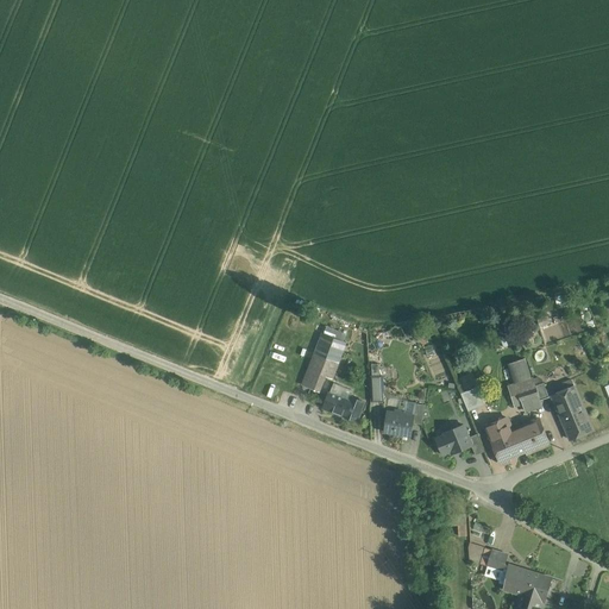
[(271,305),(267,319),(272,320),(277,306),(271,305)]
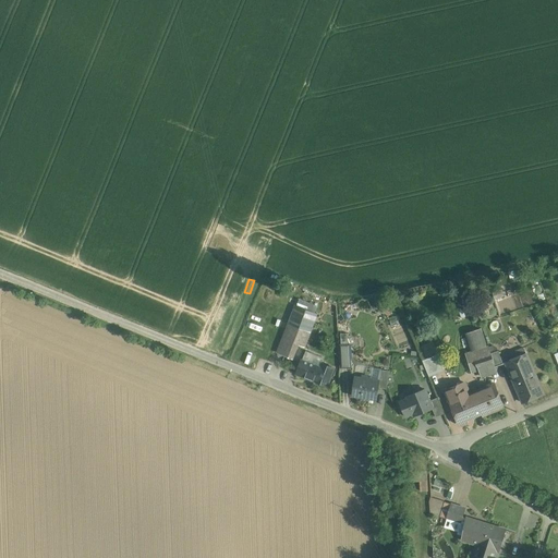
[(317,307),(299,300),(296,305),(315,313),(317,307)]
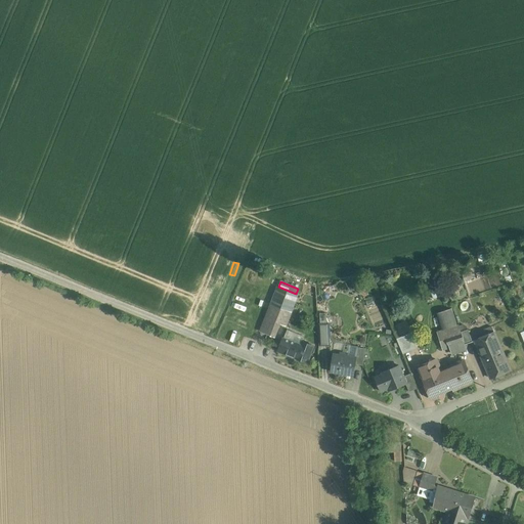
[(278,287),(261,331),(274,336),(285,310),(291,313),(298,295),(296,294),(278,287)]
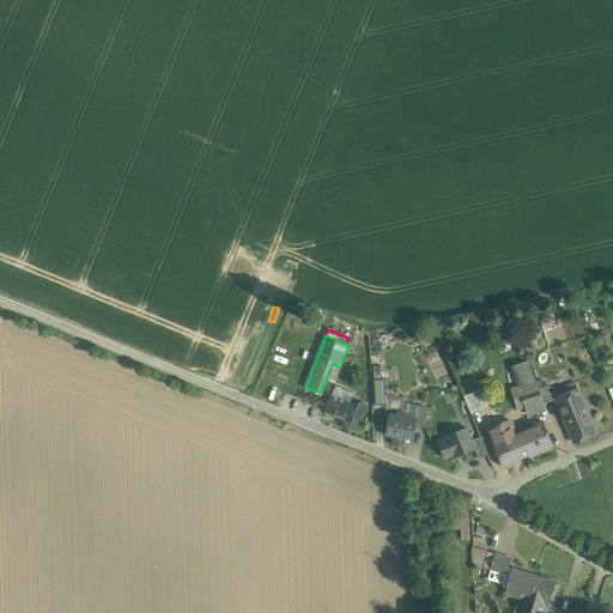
[(469,390),(480,386),(477,374),(465,378),(469,390)]
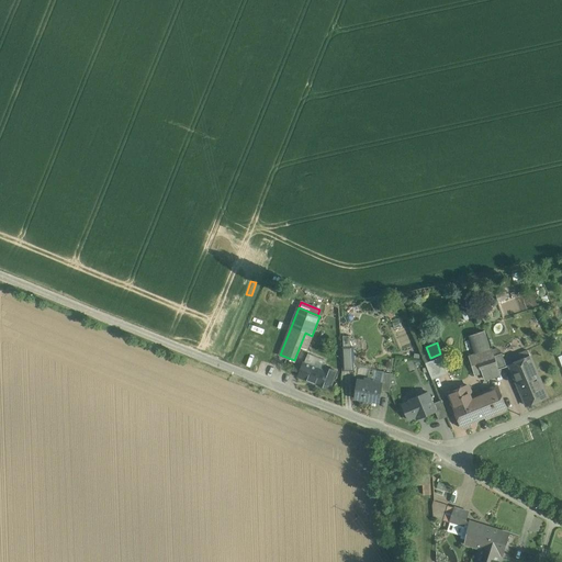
[(547,397),(527,350),(517,356),(519,361),(509,366),(527,405),(547,397)]
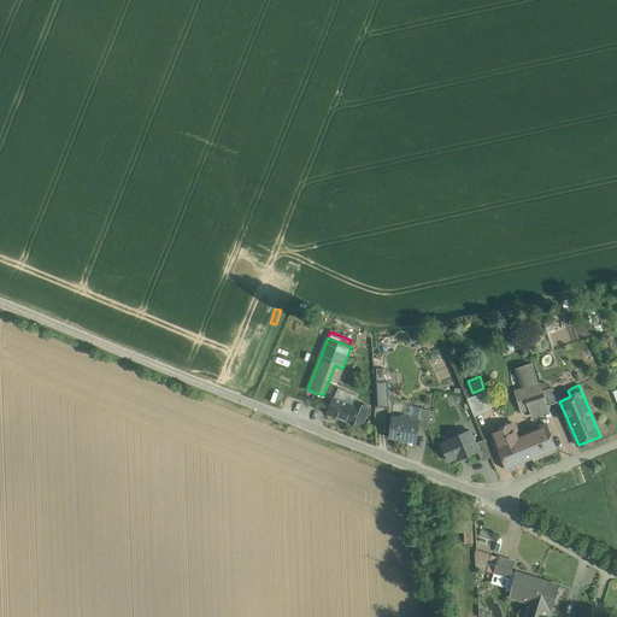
[(551,388),(542,391),(547,403),(546,403),(547,406),(556,403),(551,388)]
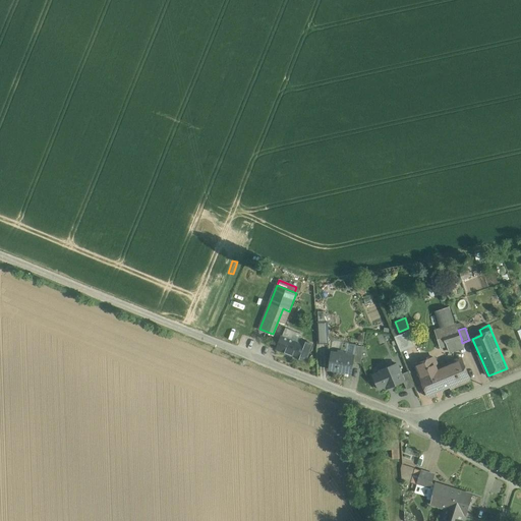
[(458,330),(443,335),(446,345),(461,340),(462,340),(458,330)]
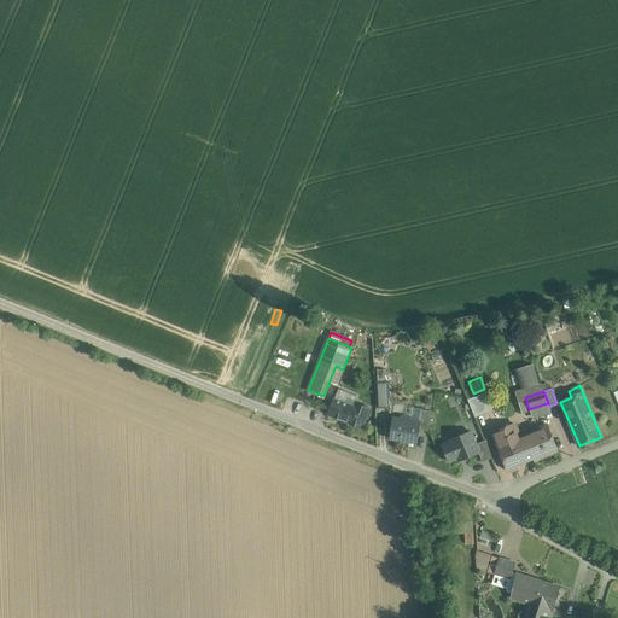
[(484,392),(467,400),(476,418),(493,412),(484,392)]
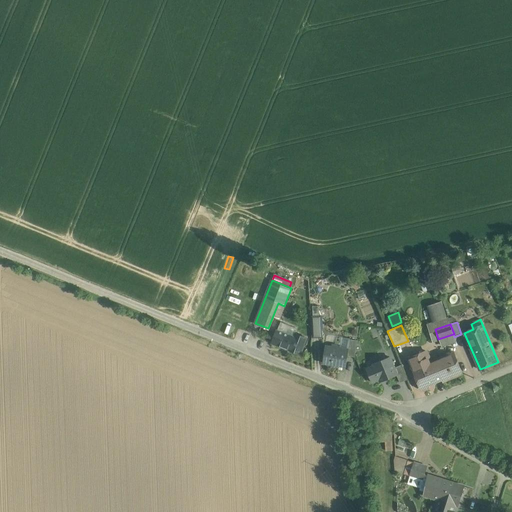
[(294,336),(277,329),(272,343),(300,354),(306,338),(295,333),(294,336)]
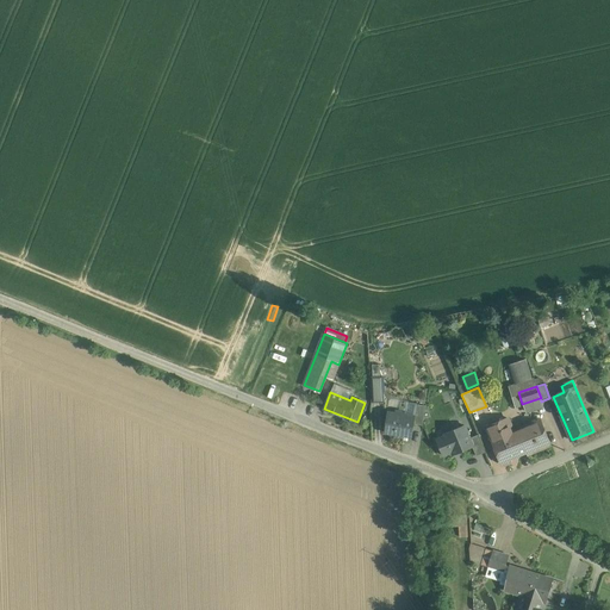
[(518,392),(511,394),(515,406),(522,404),(518,392)]
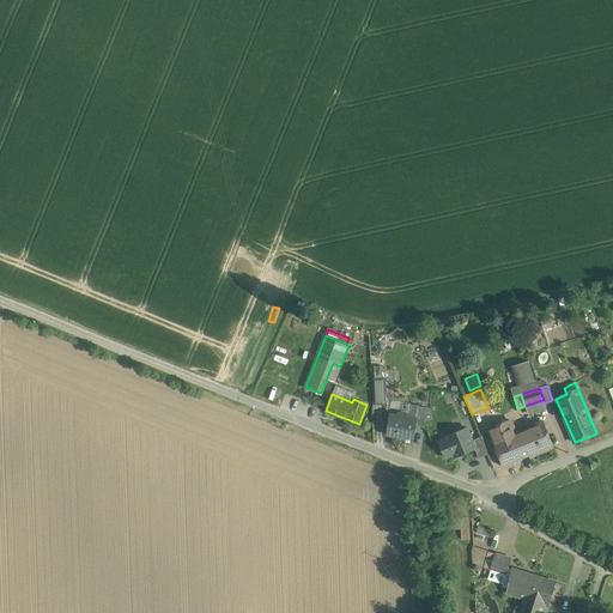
[(429,407),(418,406),(416,419),(417,419),(416,426),(425,428),(429,407)]
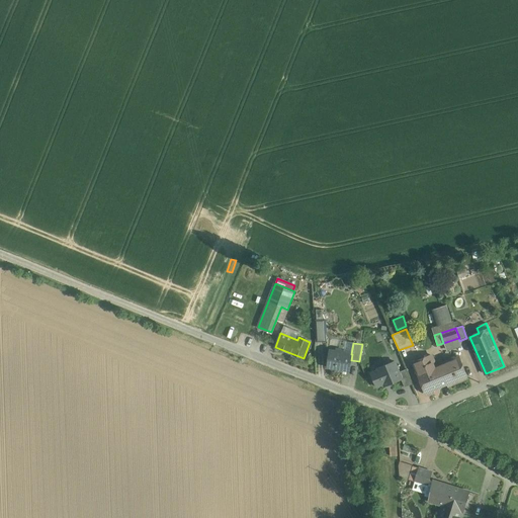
[(337,349),(337,351),(330,350),(328,367),(336,368),(336,370),(342,371),(342,369),(349,370),(351,360),(352,354),(351,354),(343,352),(344,351),(337,349)]
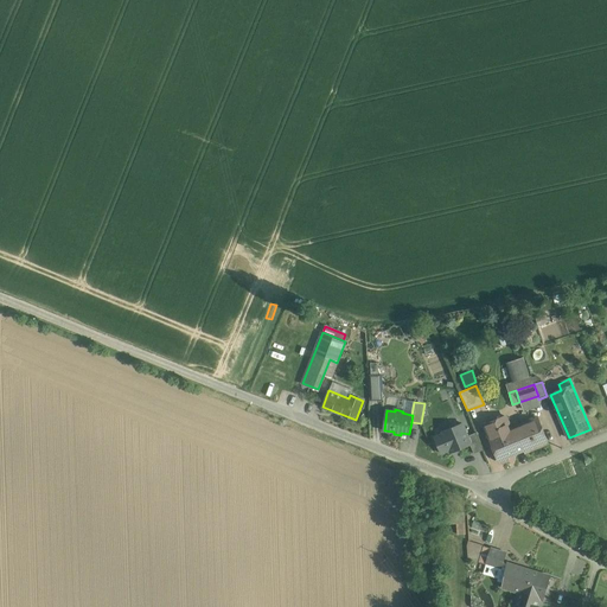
[(505,416),(484,426),(498,460),(499,460),(502,461),(506,460),(508,457),(524,449),(525,449),(516,427),(511,429),(505,416)]
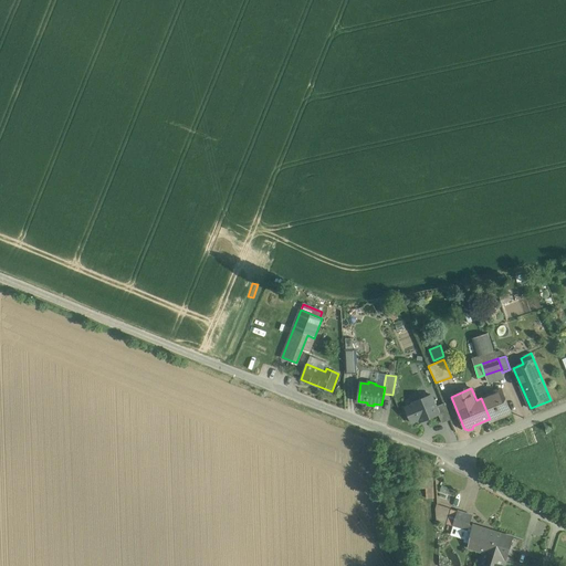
[(501,389),(481,398),(490,419),(489,419),(490,421),(511,412),(501,389)]
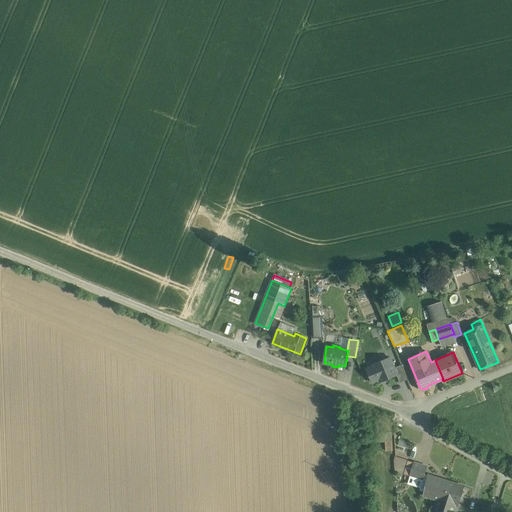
[(390,357),(373,364),(374,366),(366,369),(372,382),(383,377),(385,380),(397,375),(394,368),(390,357)]
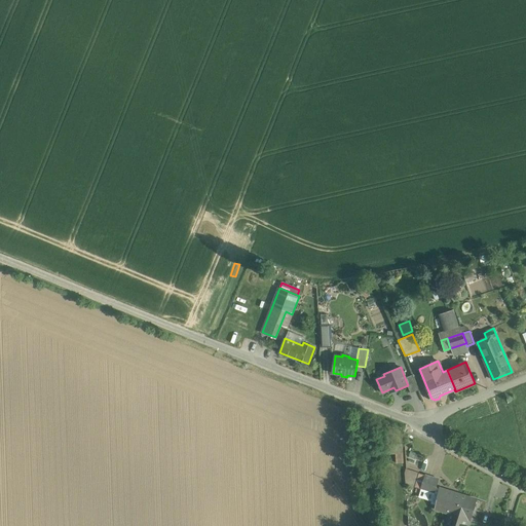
[(418,390),(412,375),(405,378),(408,385),(411,393),(418,390)]
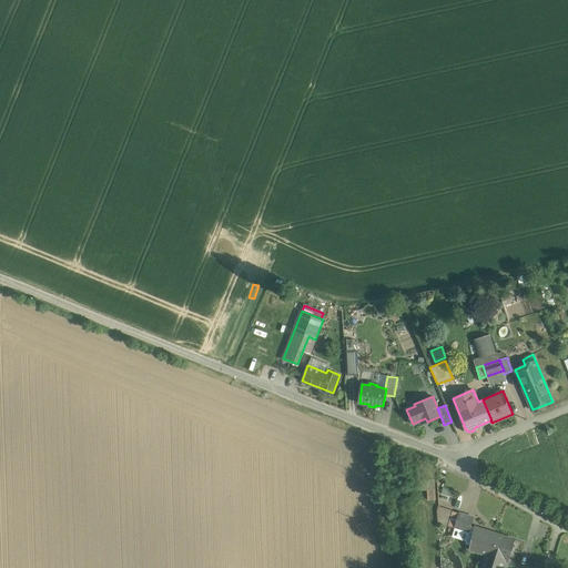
[(414,480),(414,490),(427,489),(428,499),(436,499),(434,479),(414,480)]
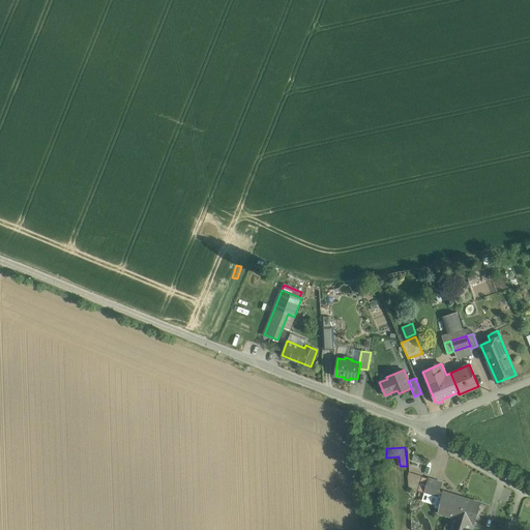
[(429,479),(422,477),(418,490),(424,492),(429,479)]
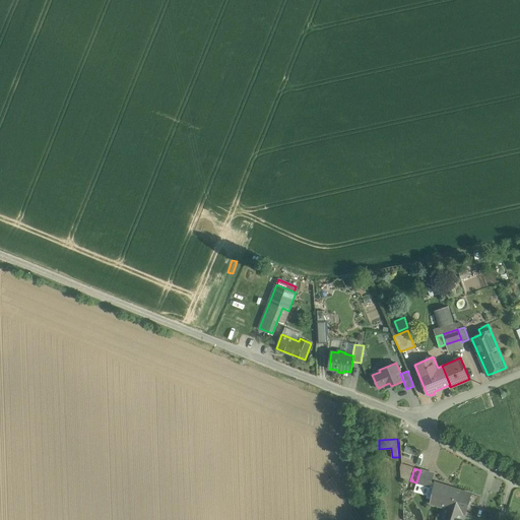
[(434,473),(420,469),(420,470),(416,482),(430,486),(434,473)]
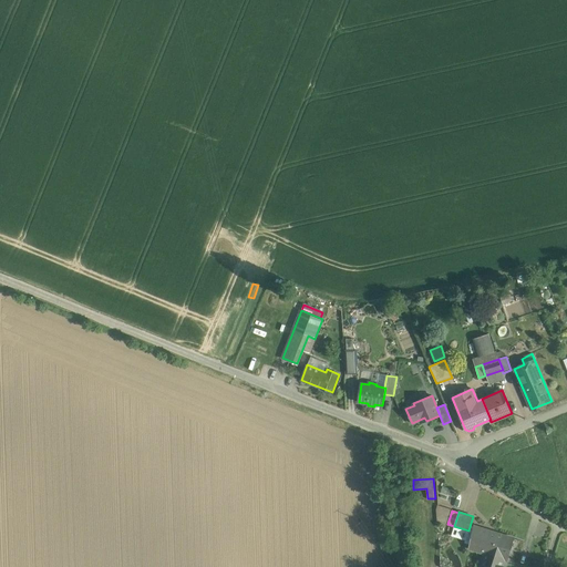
[(496,533),(474,525),(468,548),(485,553),(490,554),(496,533)]
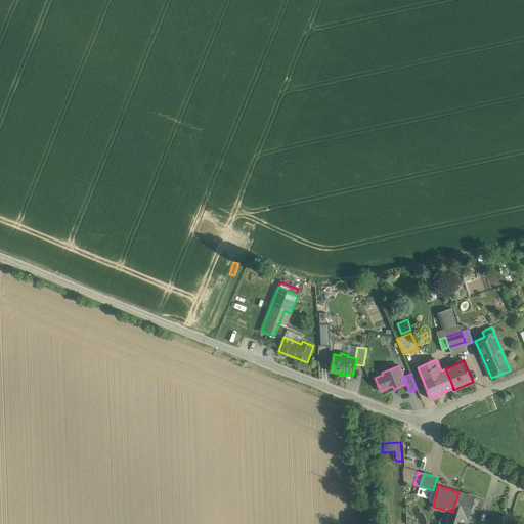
[(475,497),(459,492),(452,512),(467,517),(469,517),(475,497)]
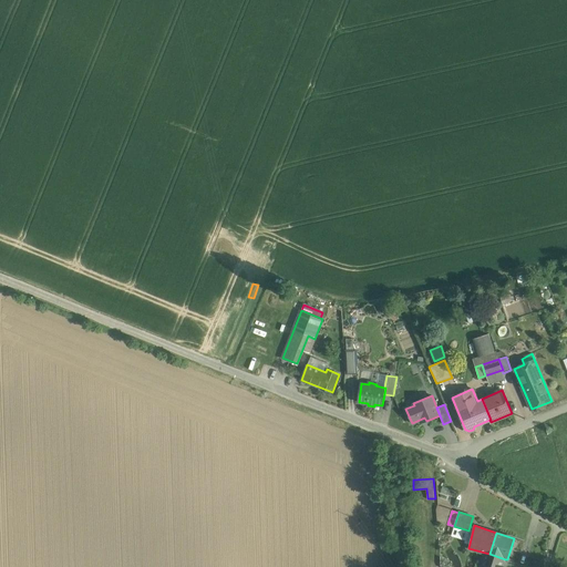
[(502,566),(505,559),(490,554),(485,553),(480,566),(502,566)]
